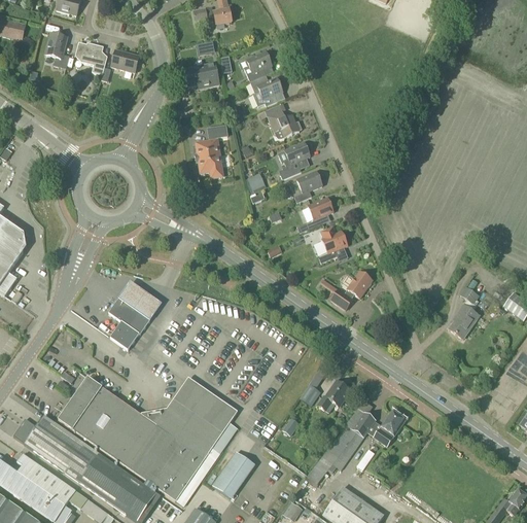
[(58,0),(56,8),(76,14),(80,0),(58,0)]
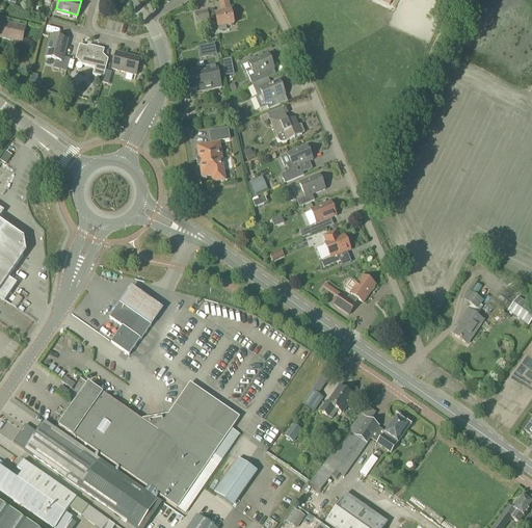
[(194,9),(194,10),(196,20),(216,16),(217,25),(234,22),(231,8),(229,8),(228,5),(230,4),(229,0),(219,0),(220,10),(215,11),(214,5),(194,9)]
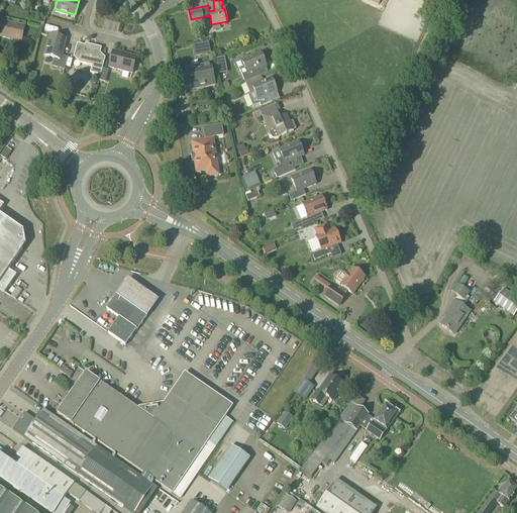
[(0,33),(21,39),(25,22),(0,16),(0,33)]
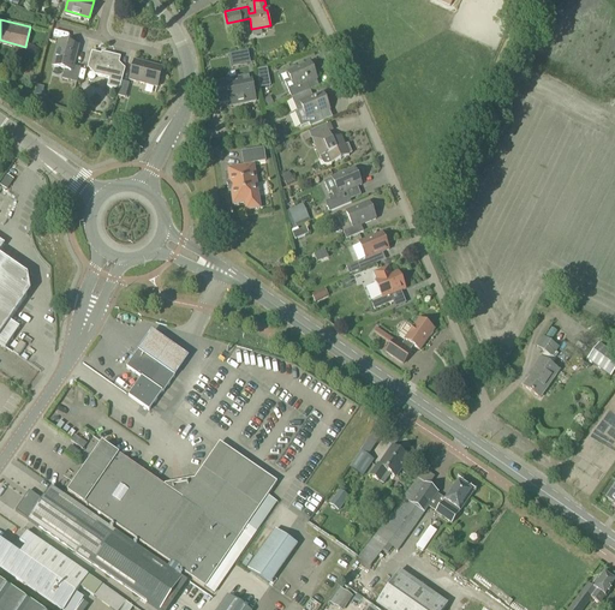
[(53,63),(65,65),(63,75),(77,78),(81,65),(72,63),(77,42),(59,37),(53,63)]
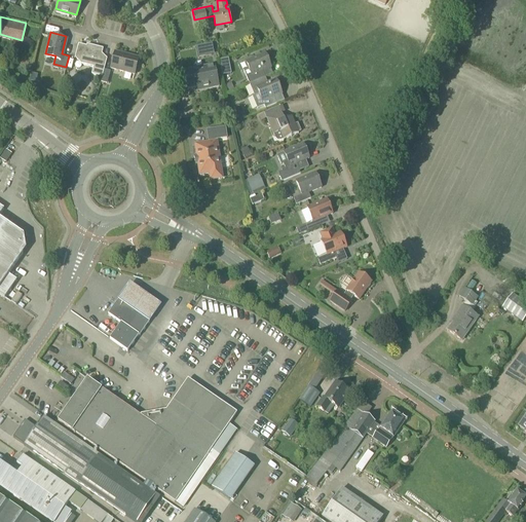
[(102,74),(104,67),(106,60),(100,58),(103,45),(86,41),(86,43),(78,41),(75,54),(82,57),(81,61),(94,64),(91,71),(102,74)]
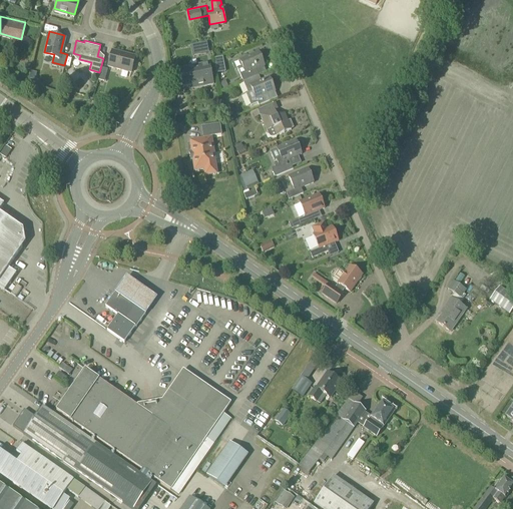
[(130,69),(135,54),(112,47),(107,63),(130,69)]
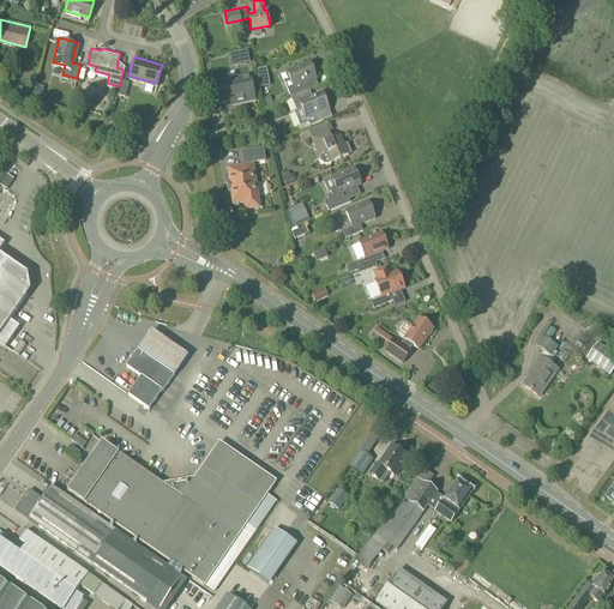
[(290,77),(284,79),(288,86),(290,94),(308,85),(306,79),(315,76),(309,59),(287,68),(290,77)]
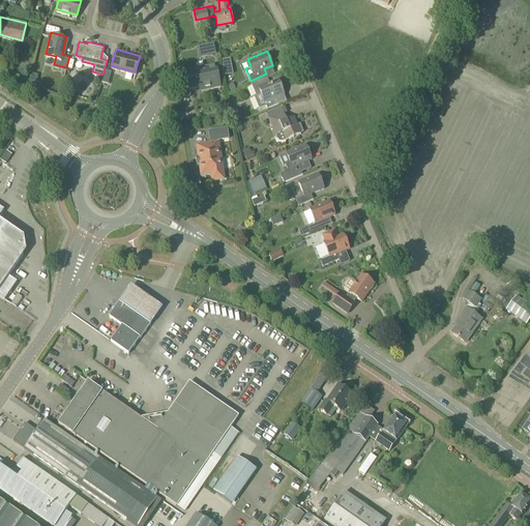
[(222,85),(215,62),(200,66),(200,68),(185,72),(189,87),(204,84),(210,82),(211,87),(222,85)]
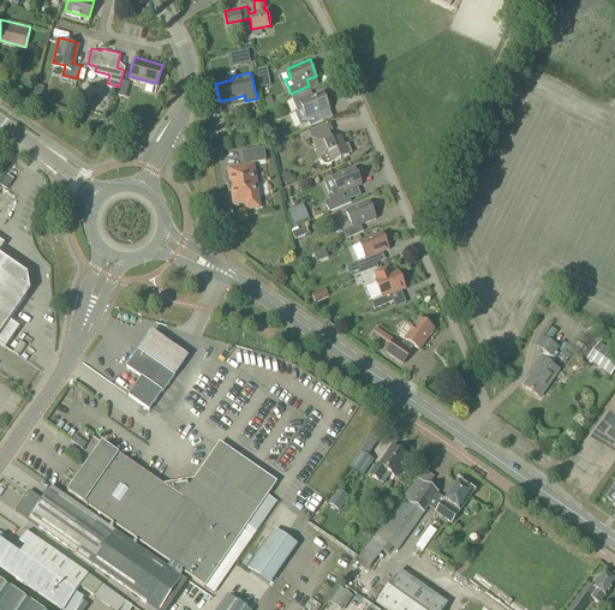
[(121,78),(119,87),(118,93),(125,94),(129,79),(121,78)]
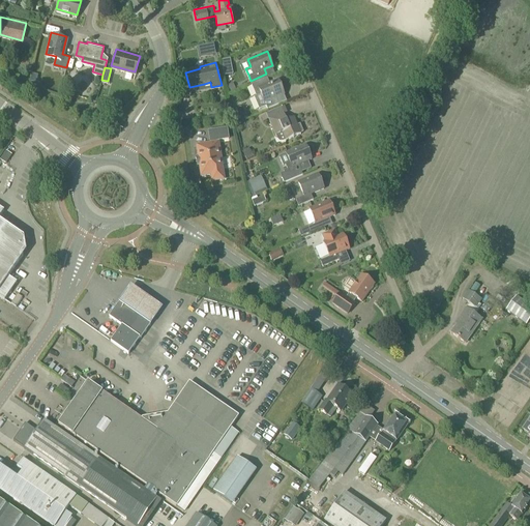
[(266,74),(251,81),(256,93),(254,94),(259,107),(266,104),(267,107),(278,101),(276,94),(284,91),(277,77),(269,81),(266,74)]
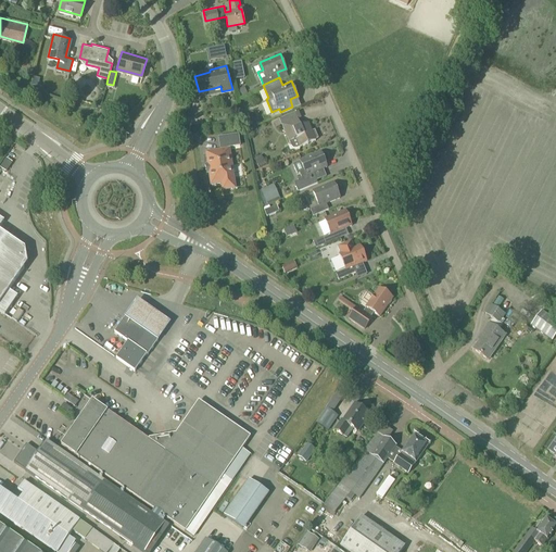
[(244,84),(238,87),(240,92),(247,90),(244,84)]
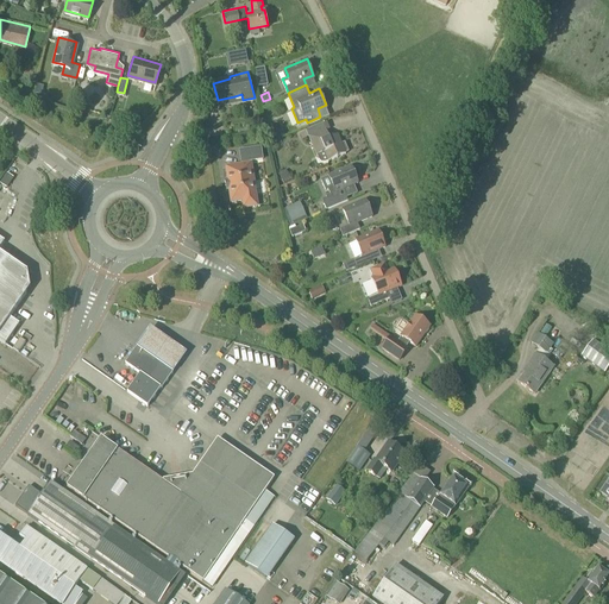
[(120,109),(118,120),(126,123),(130,113),(120,109)]
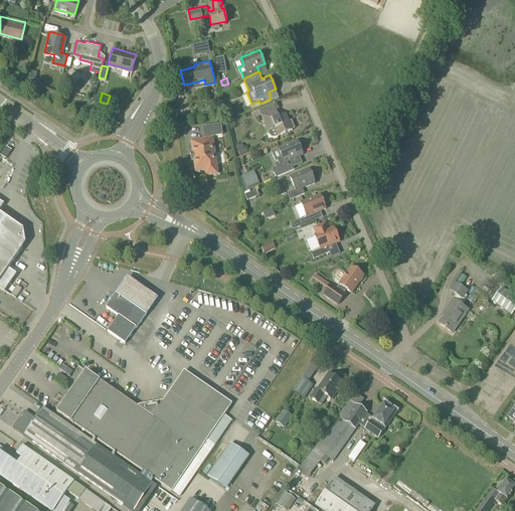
[(278,115),(275,108),(273,102),(253,110),(255,116),(262,113),(270,133),(272,135),(275,135),(278,133),(292,128),(292,127),(295,126),(291,118),(289,119),(286,112),(278,115)]
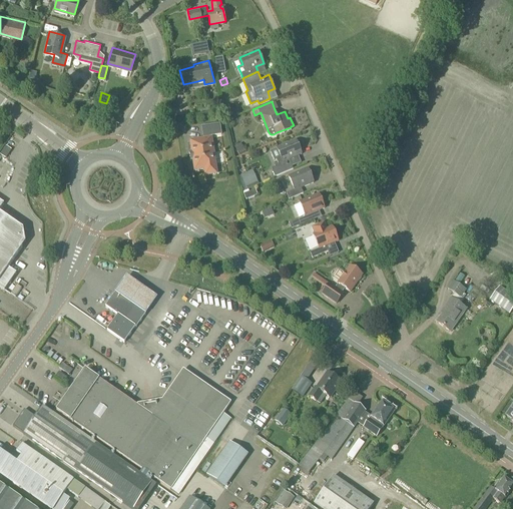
[(236,105),(227,109),(230,115),(239,112),(236,105)]
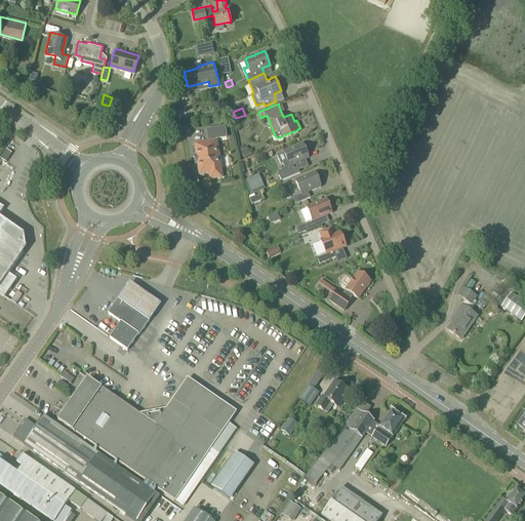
[(215,136),(226,134),(225,124),(206,127),(208,139),(195,142),(199,171),(209,170),(210,176),(221,174),(215,136)]
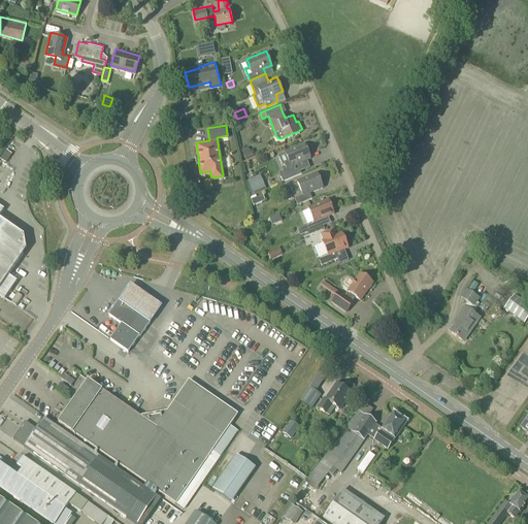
[(301,171),(297,161),(310,156),(304,141),(285,150),(288,157),(284,161),(286,166),(283,167),(283,169),(279,171),(283,179),(301,171)]
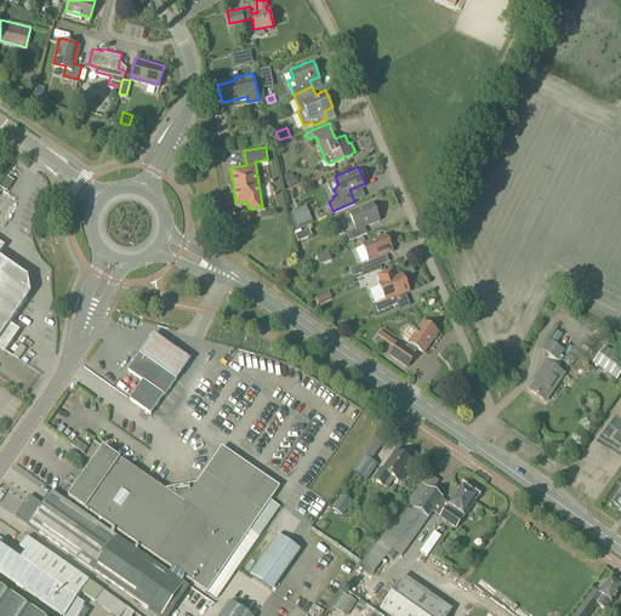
[(291,170),(284,175),(290,184),(297,180),(291,170)]
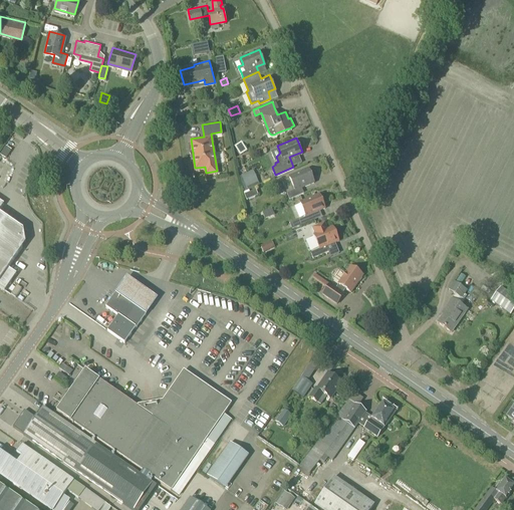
[(315,142),(304,146),(306,152),(317,149),(315,142)]
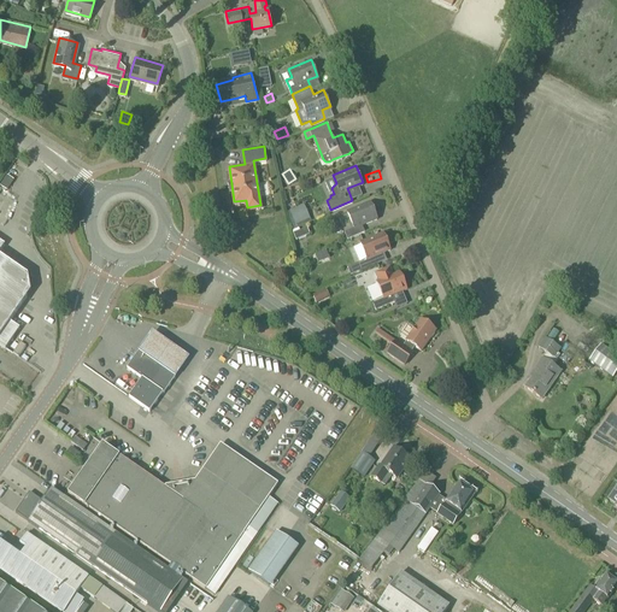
[(347,236),(362,230),(364,229),(362,223),(377,216),(370,199),(347,209),(353,225),(344,229),(347,236)]
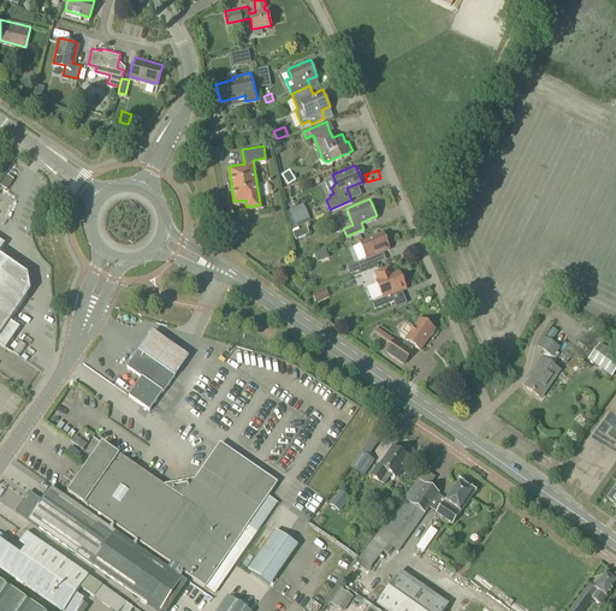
[(307,209),(294,215),(297,224),(311,218),(307,209)]
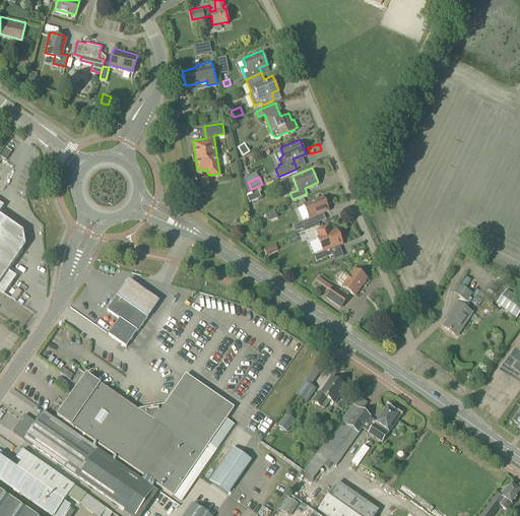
[(249,199),(261,195),(258,189),(247,194),(249,199)]
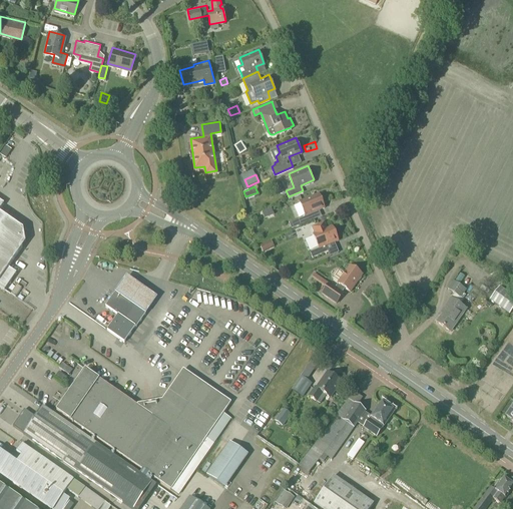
[(300,199),(305,212),(298,216),(289,219),(292,226),(314,216),(312,210),(324,205),(318,191),(300,199)]
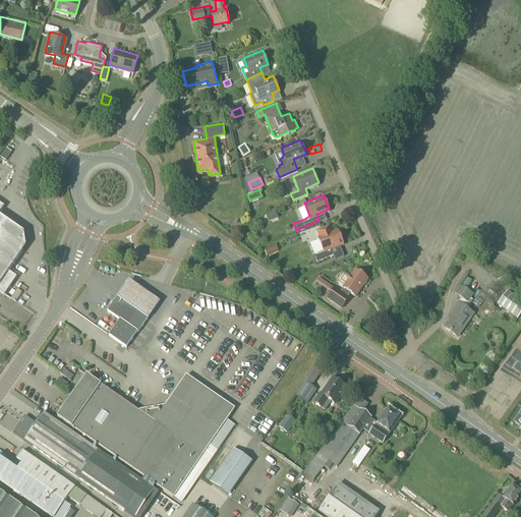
[(0,288),(4,292),(16,275),(8,269),(22,248),(21,246),(17,228),(19,227),(0,213),(0,209),(4,204),(0,200),(0,288)]
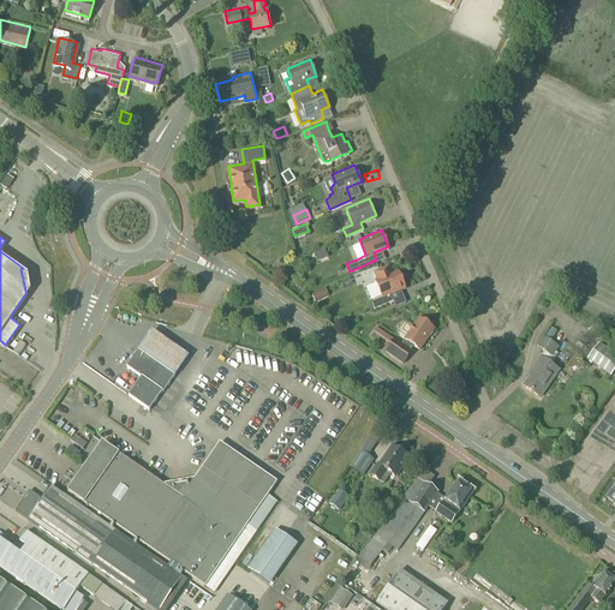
[(392,271),(388,262),(374,269),(377,277),(375,277),(382,294),(371,299),(374,306),(393,299),(389,292),(405,286),(398,269),(392,271)]
